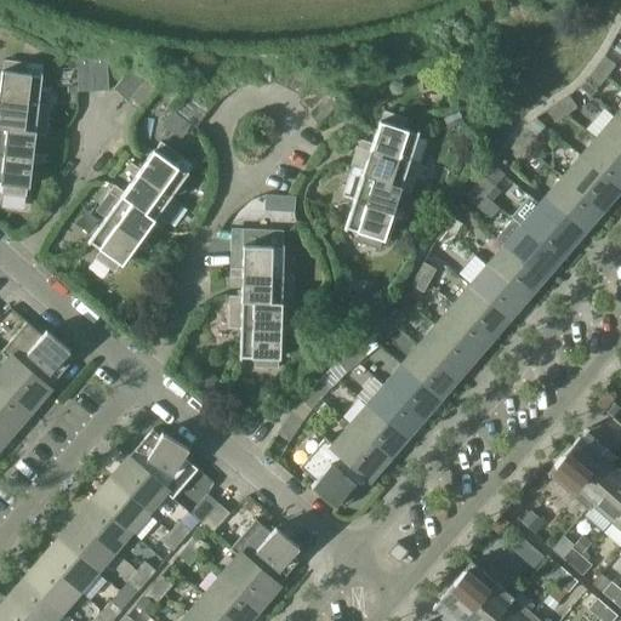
[(604,56),(597,66),(608,75),(615,64),(604,56)]
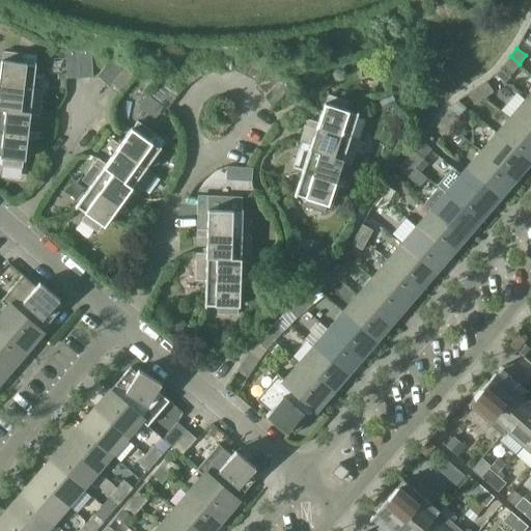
[(92,50),(79,51),(81,78),(93,77),(92,50)]
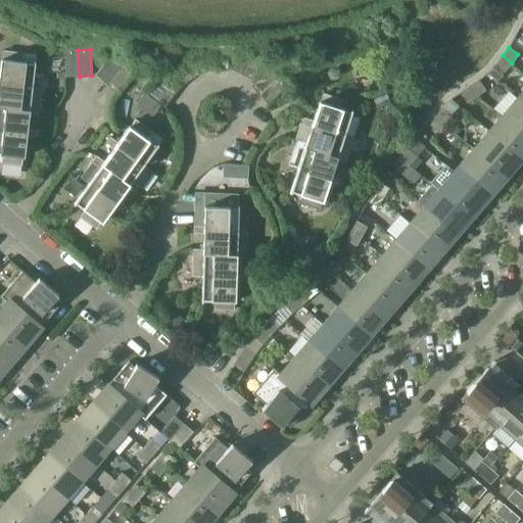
[(0,83),(33,87),(36,61),(34,60),(34,62),(22,61),(24,52),(4,50),(3,58),(1,58),(0,69),(0,83)]
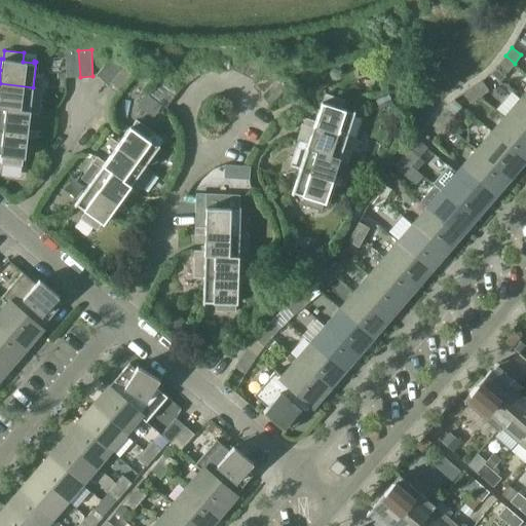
[(67,77),(80,77),(78,50),(66,51),(67,71),(67,77)]
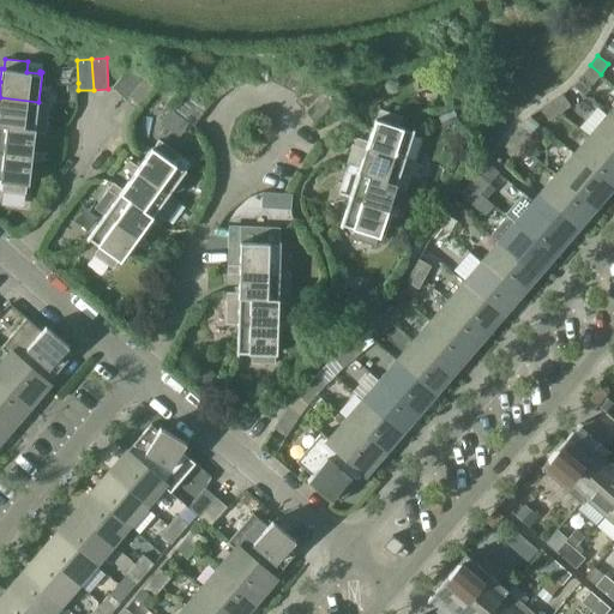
[(114,88),(125,97),(146,74),(134,65),(114,88)]
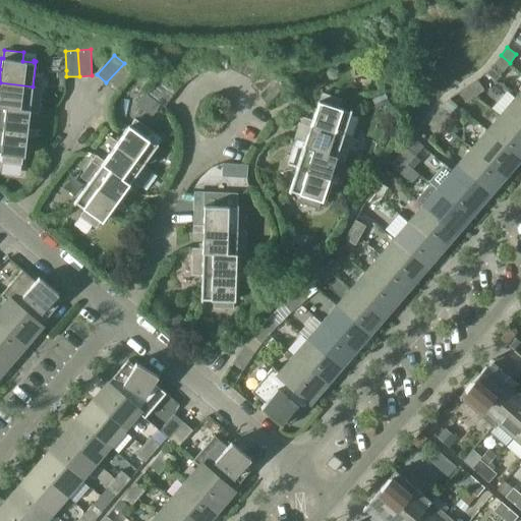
[(503,71),(510,63),(501,55),(494,64),(503,71)]
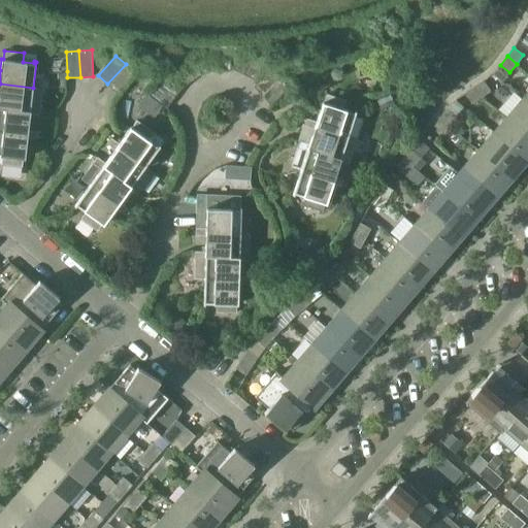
[(135,73),(126,64),(107,84),(118,93),(135,73)]
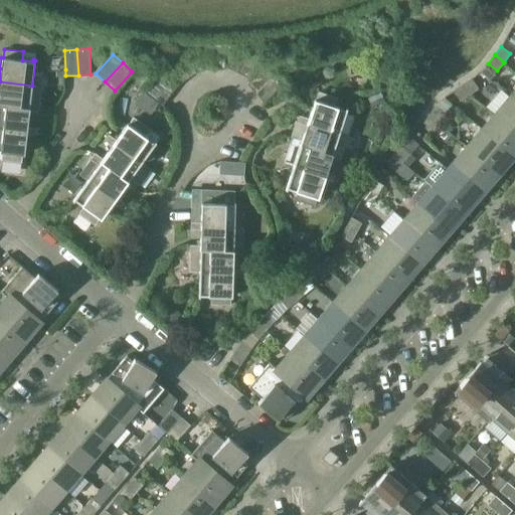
[(247,83),(256,94),(276,75),(267,66),(247,83)]
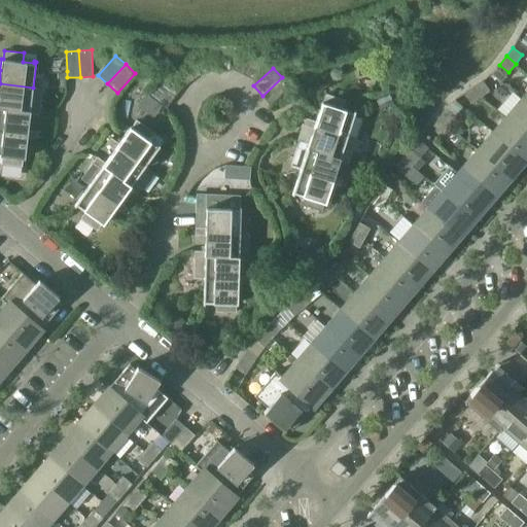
[(162,71),(153,81),(175,97),(183,86),(162,71)]
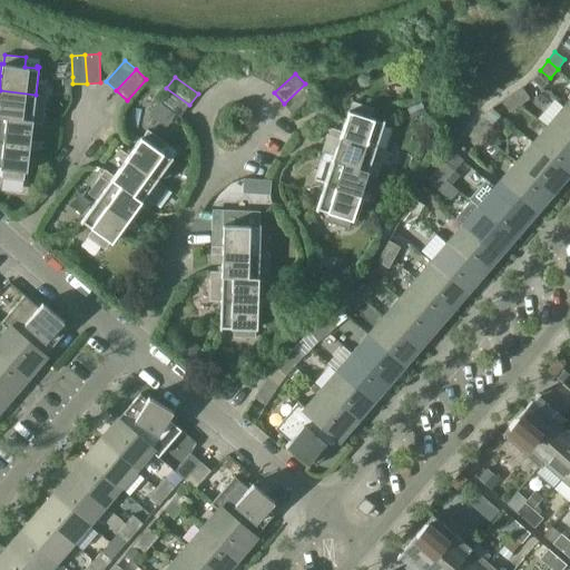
[(314,95),(305,84),(284,104),(293,114),(314,95)]
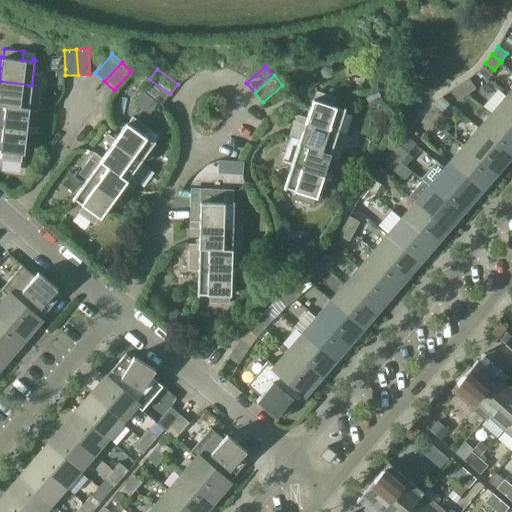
[(469,78),(460,84),(467,94),(475,88),(469,78)]
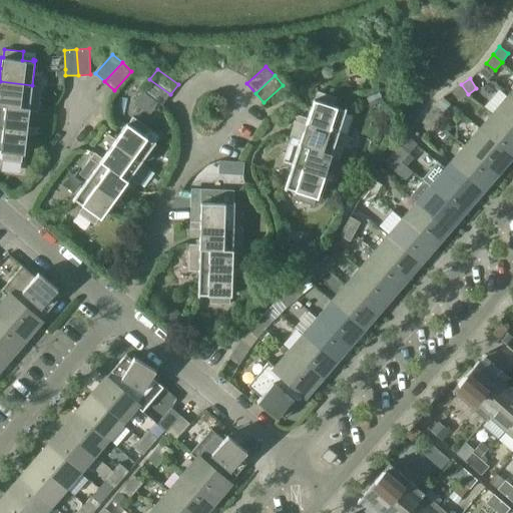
[(162,105),(170,94),(149,79),(142,89),(162,105)]
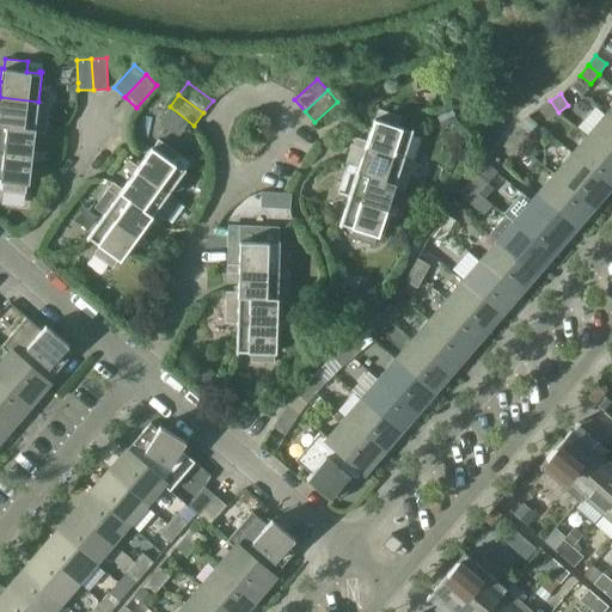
[(0,97),(0,123),(35,128),(36,124),(47,126),(49,103),(38,102),(0,97)]
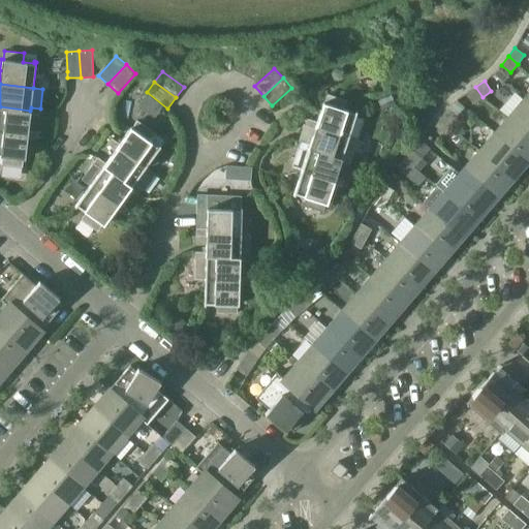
[(473,103),(483,97),(475,87),(466,94),(473,103)]
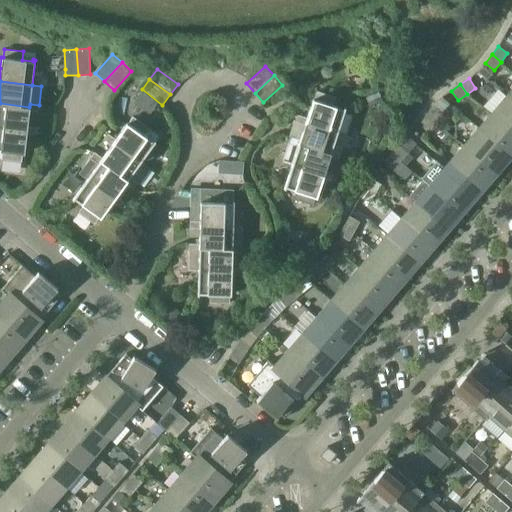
[(305,121),(337,131),(345,107),(343,106),(343,108),(332,104),(335,97),(316,91),(314,99),(312,98),(306,117),(297,114),(295,121),(304,124),(305,121)]
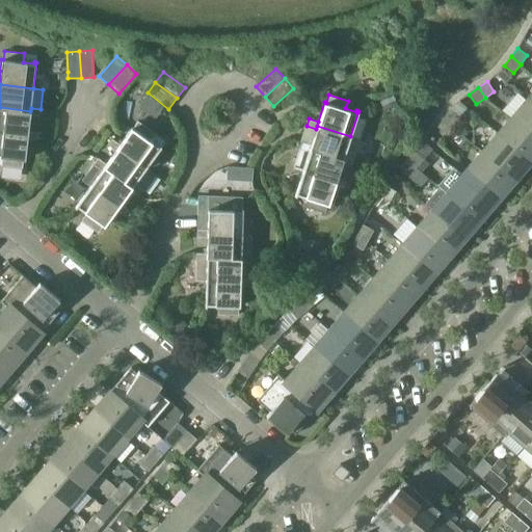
[(392,112),(398,110),(393,96),(379,101),(382,109),(390,106),(392,112)]
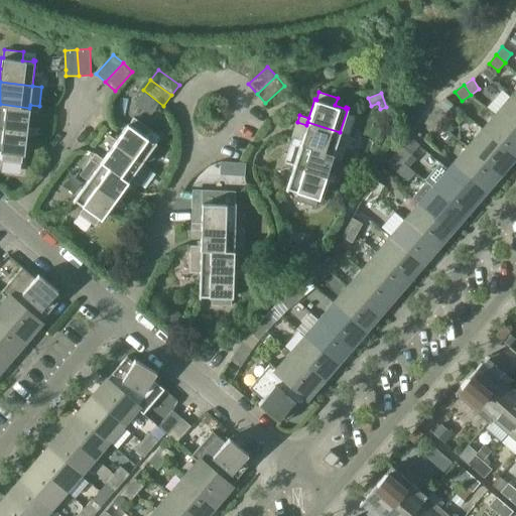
[(515,102),(511,98),(497,114),(515,130),(515,102)]
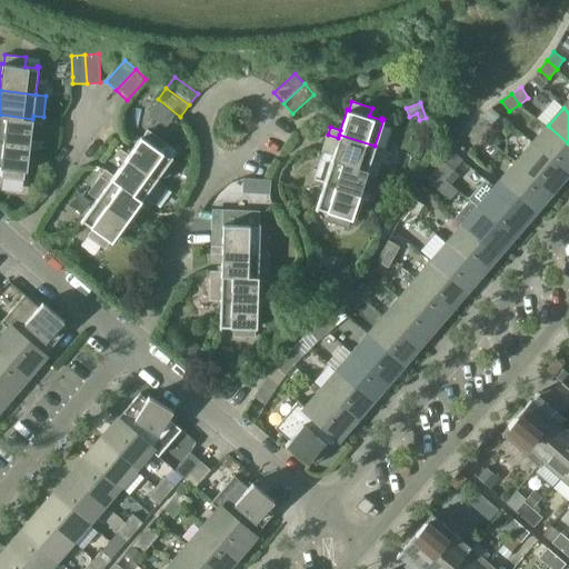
[(0,140),(30,143),(30,141),(32,123),(42,125),(43,117),(33,116),(32,119),(0,115),(0,140)]
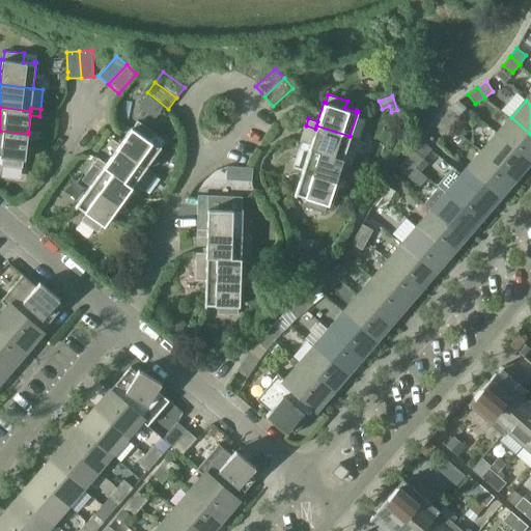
[(449,108),(443,117),(453,123),(459,114),(449,108)]
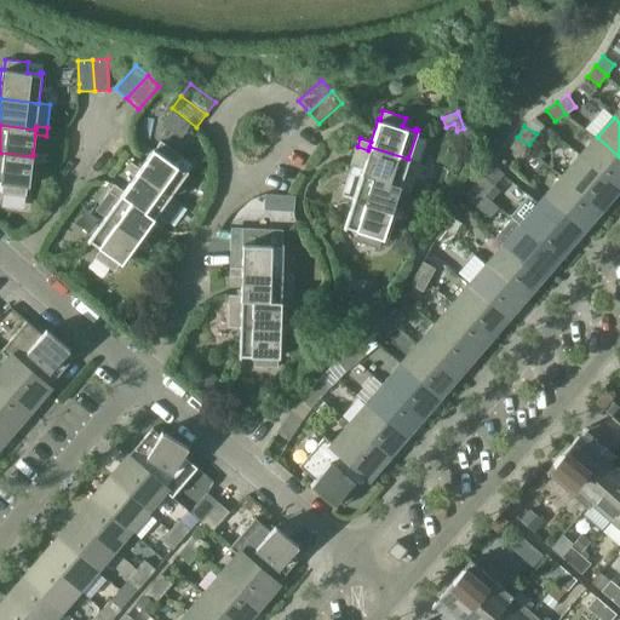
[(522,155),(529,144),(517,137),(510,148),(522,155)]
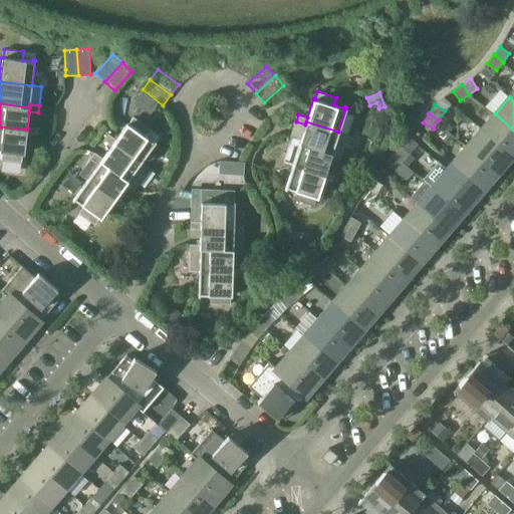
[(511,157),(513,153),(513,130),(495,113),(481,130),(511,157)]
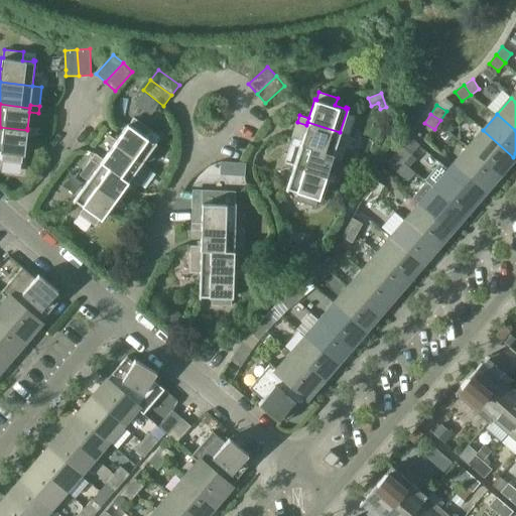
[(114,143),(142,163),(161,137),(150,129),(135,117),(130,124),(129,123),(117,140),(109,134),(105,140),(112,145),(114,143)]
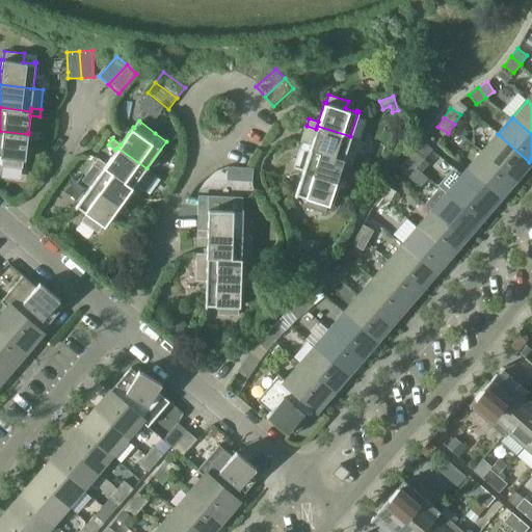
[(343,159),(345,155),(353,158),(360,139),(350,137),(350,136),(317,126),(316,129),(311,144),(301,141),(299,149),(310,152),(311,149),(343,159)]
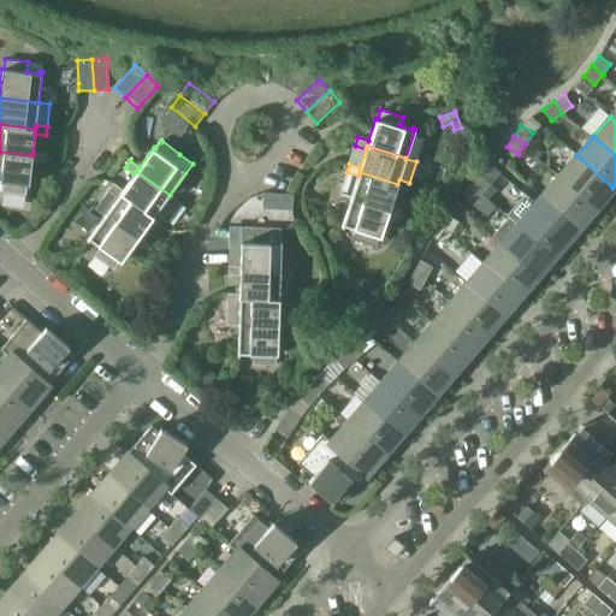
[(0,152),(0,181),(4,182),(3,191),(25,195),(27,184),(28,185),(31,161),(42,163),(43,154),(33,153),(33,155),(0,152)]
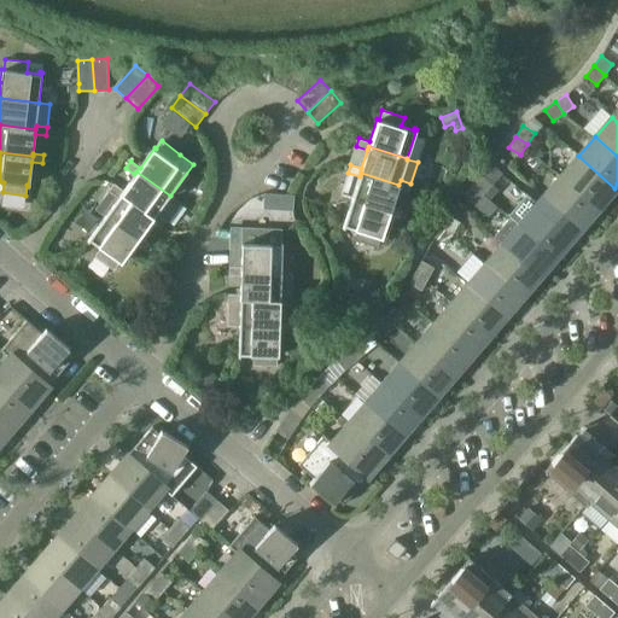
[(578,156),(561,176),(598,208),(614,188),(578,156)]
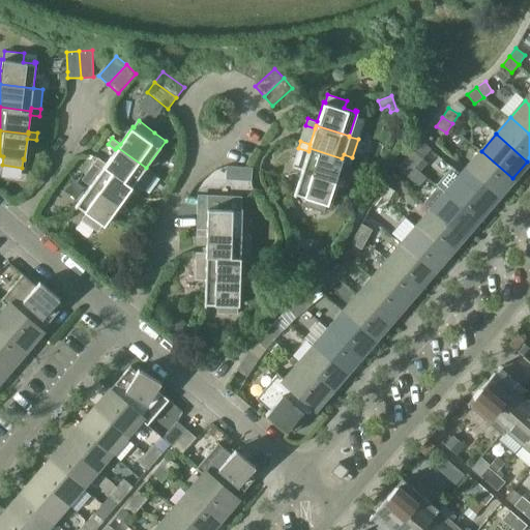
[(117,147),(115,149),(106,163),(98,157),(93,164),(101,169),(104,167),(131,187),(135,183),(142,189),(144,192),(156,175),(146,168),(117,147)]
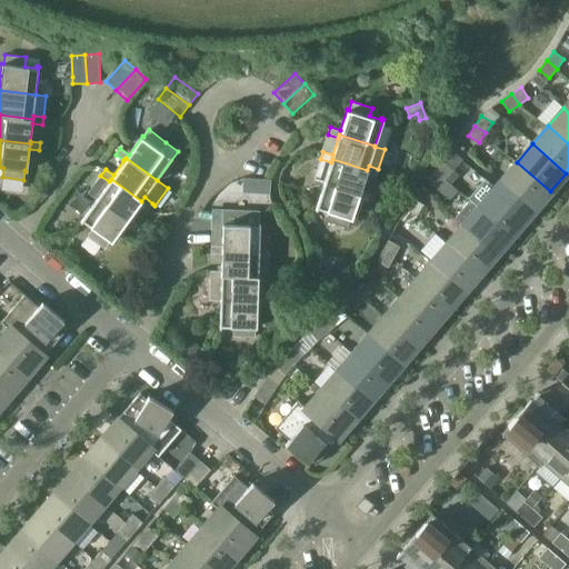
[(361,190),(366,173),(376,177),(378,169),(369,166),(367,170),(332,159),(331,162),(320,159),(313,179),(323,182),(359,193),(361,190)]
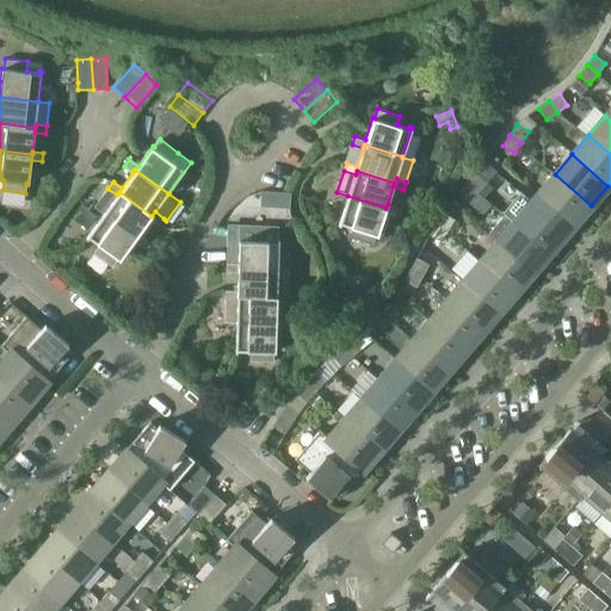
[(476,172),(467,183),(477,191),(486,181),(476,172)]
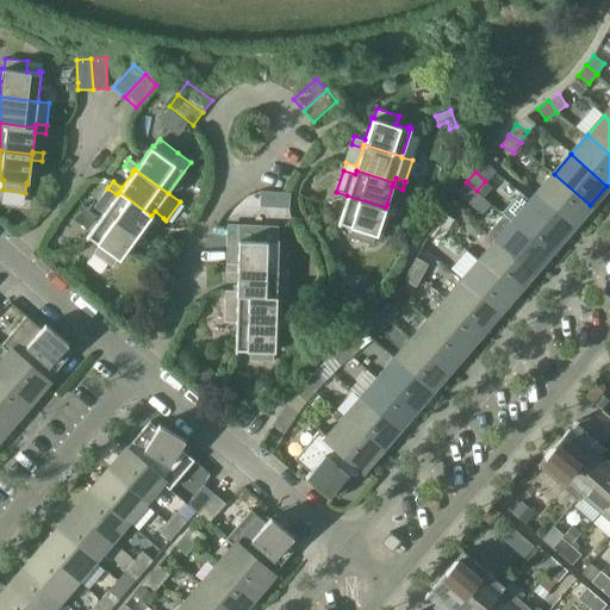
[(554,174),(536,193),(573,225),(590,205),(554,174)]
